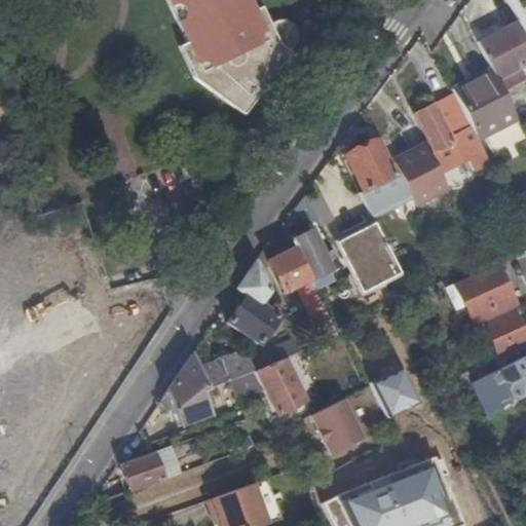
[(167,0),(170,5),(174,3),(182,5),(185,14),(183,21),(179,23),(187,42),(188,41),(190,45),(188,53),(184,54),(194,76),(205,71),(210,79),(218,85),(214,91),(245,115),(293,51),(280,43),(267,15),(262,17),(256,15),(255,13),(249,0),(167,0)]
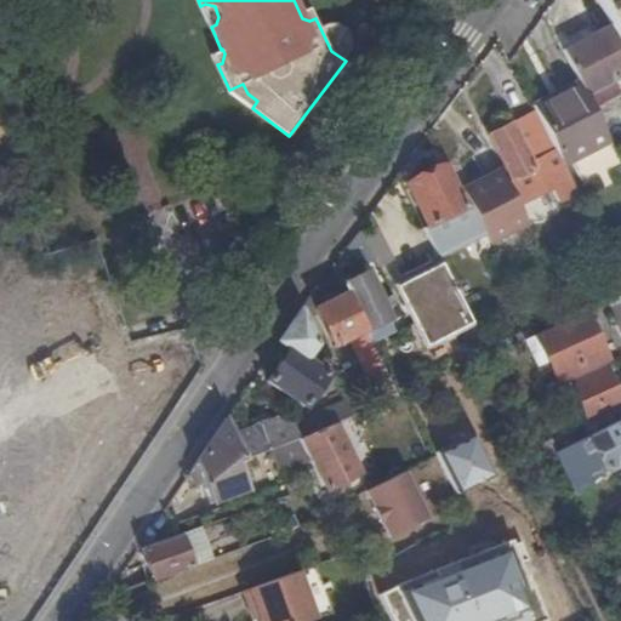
[(620,0),(596,0),(609,26),(620,47),(620,0)]
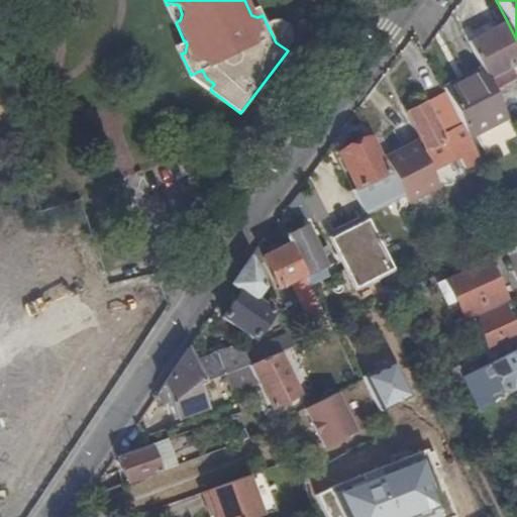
[(510,68),(516,64),(516,39),(507,21),(492,29),(490,29),(493,35),(470,47),(479,66),(487,80),(510,68)]
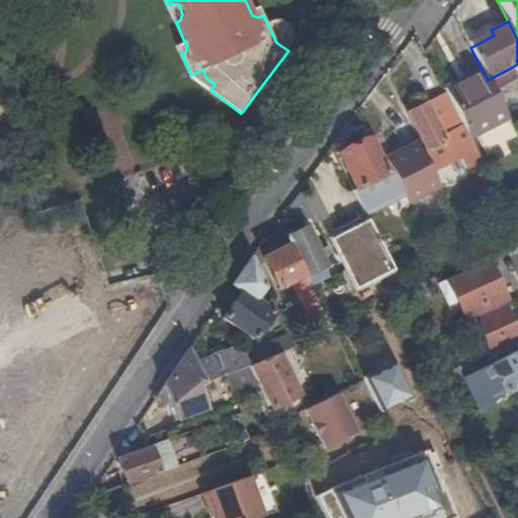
[(491,29),(493,29),(490,23),(476,30),(479,35),(491,29)]
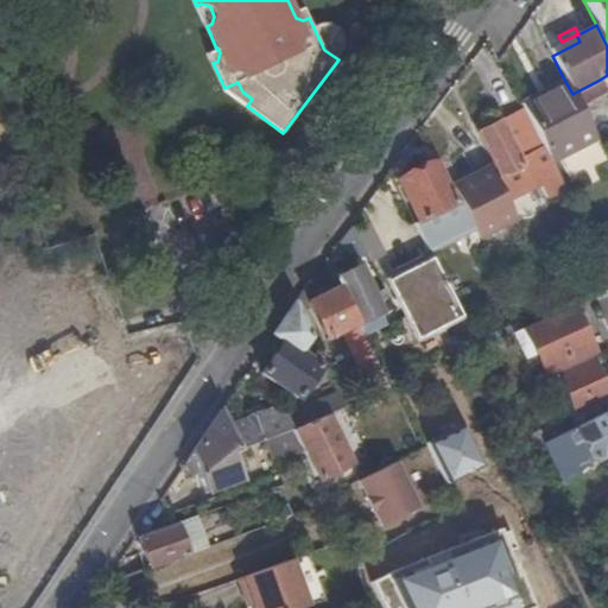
[(549,49),(552,56),(580,42),(576,35),(562,42),(549,49)]
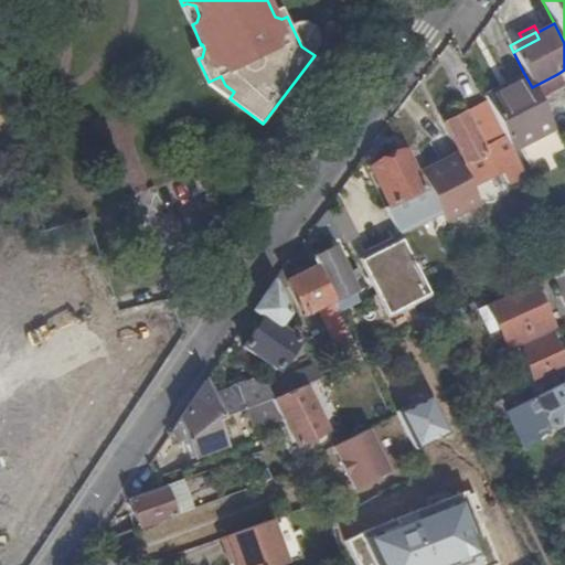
[(510,147),(552,126),(537,97),(532,87),(523,72),(481,93),(510,147)]
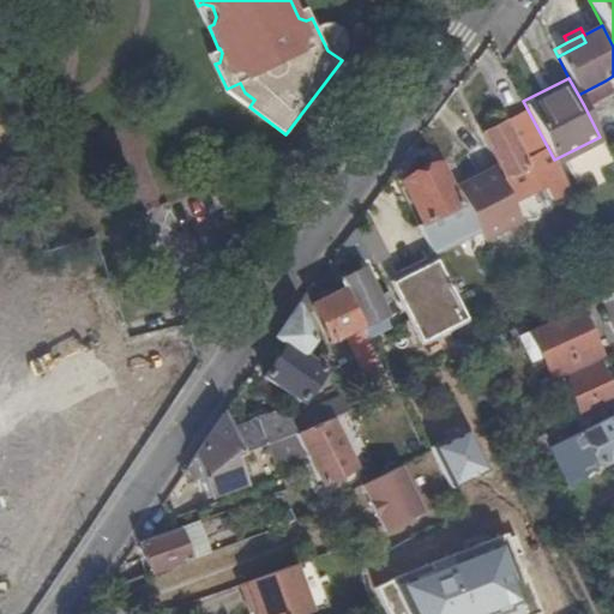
[(613,91),(606,80),(578,95),(584,106),(613,91)]
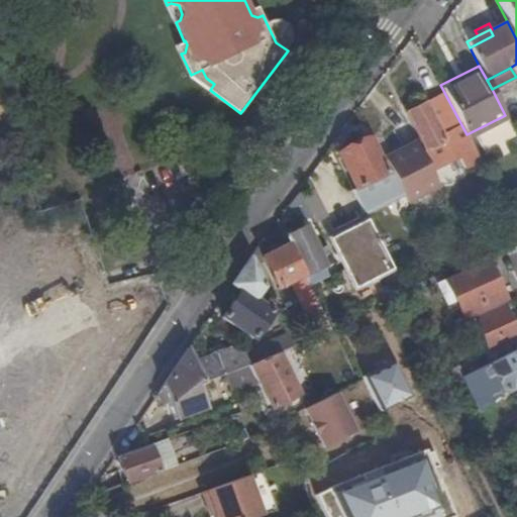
[(448,148),(467,139),(441,91),(423,100),(448,148)]
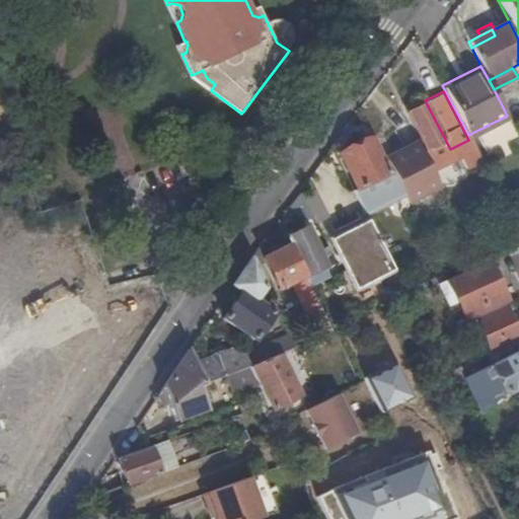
[(405,112),(430,159),(450,149),(425,100),(405,112)]
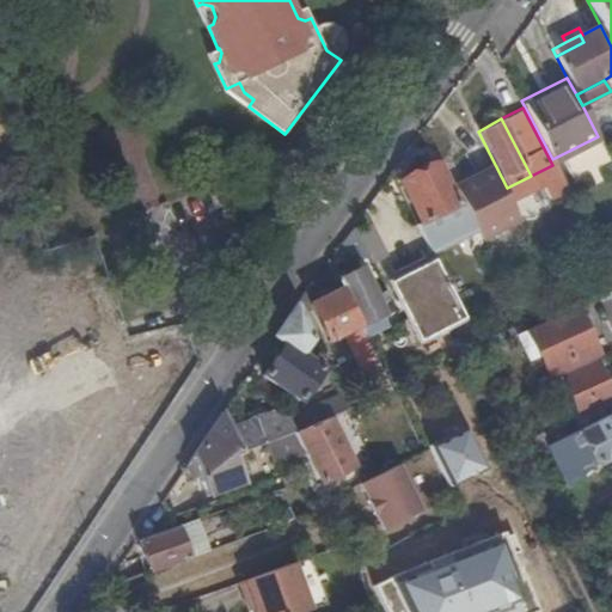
[(416,226),(429,251),(473,228),(460,203),(457,204),(436,164),(399,182),(421,222),(416,226)]
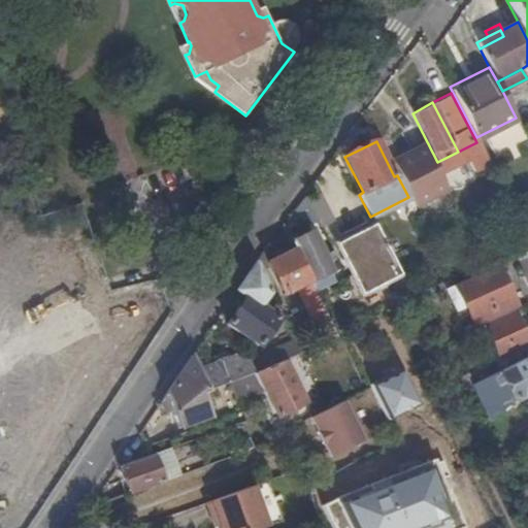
[(458,152),(461,159),(480,149),(476,142),(458,152)]
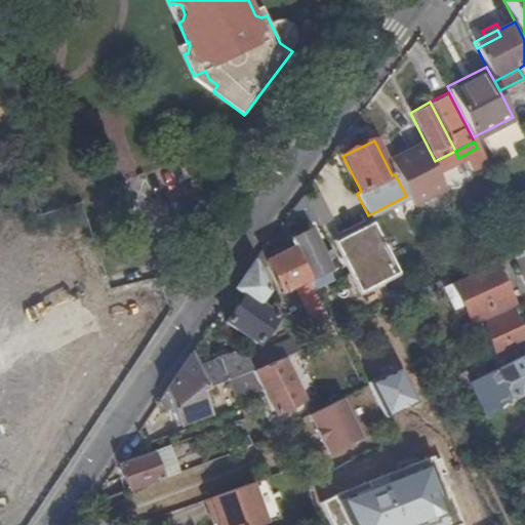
[(406,196),(411,205),(444,189),(420,144),(388,160),(395,174),(406,196)]
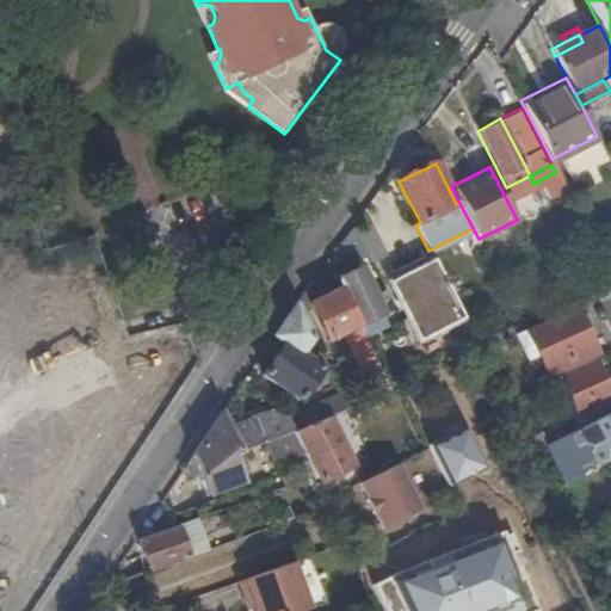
[(510,195),(534,184),(530,176),(506,187),(510,195)]
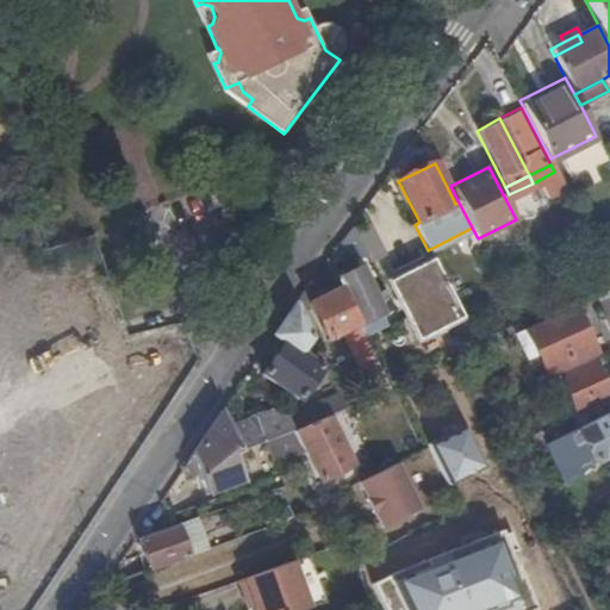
[(456,321),(462,317),(433,259),(388,281),(417,340),(441,328),(448,340),(462,334),(456,321)]
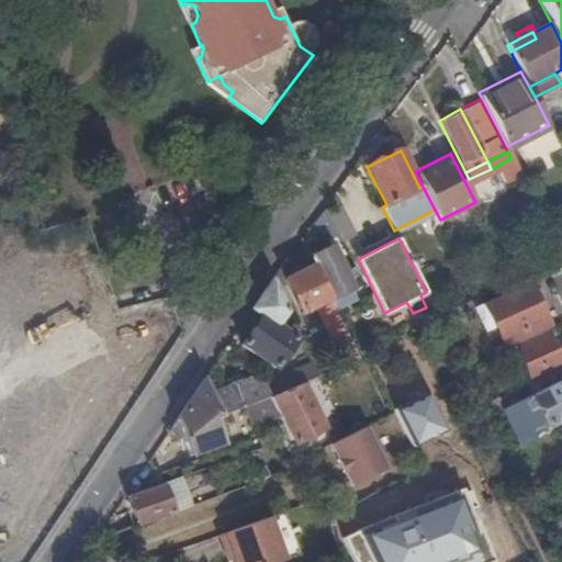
[(312,265),(329,300),(351,289),(329,246),(308,258),(312,265)]
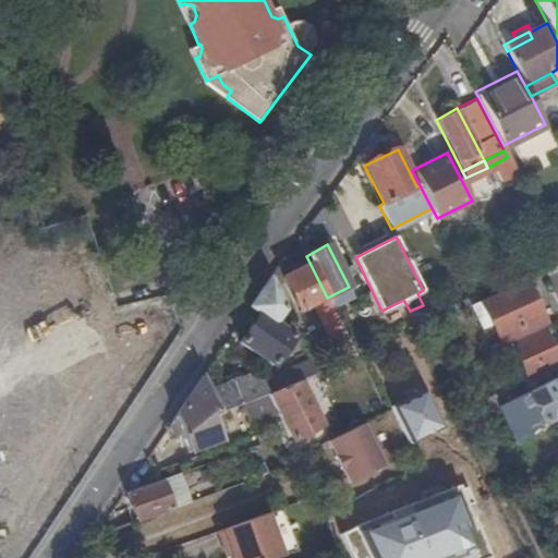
[(342,362),(358,355),(327,298),(310,263),(284,276),(279,264),(269,277),(273,282),(282,278),(298,312),(313,305),(342,362)]
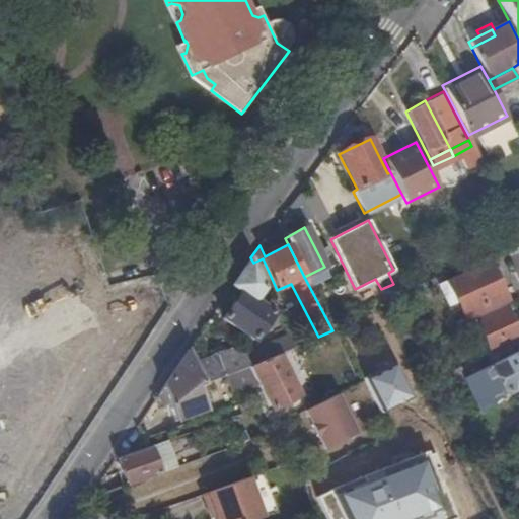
[(487,251),(490,260),(504,252),(500,245),(487,251)]
